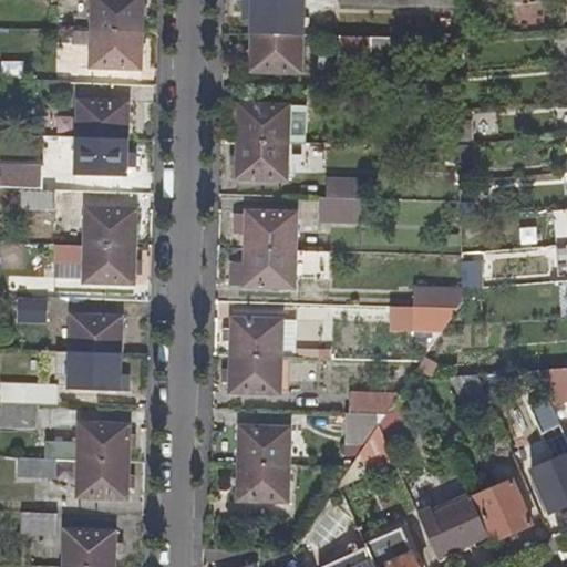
[(93,0),(93,29),(142,30),(143,0),(93,0)]
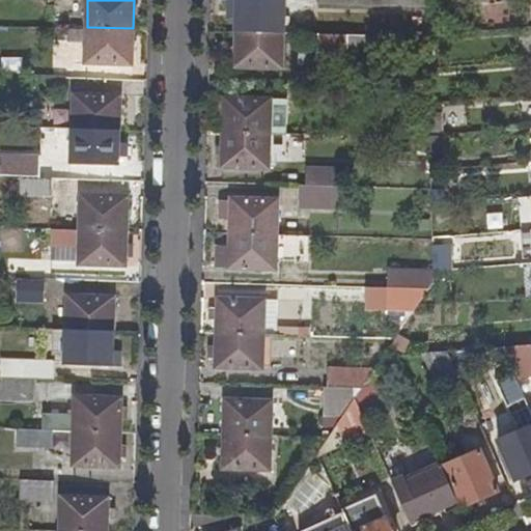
[(238,0),(238,31),(282,32),(283,0),(238,0)]
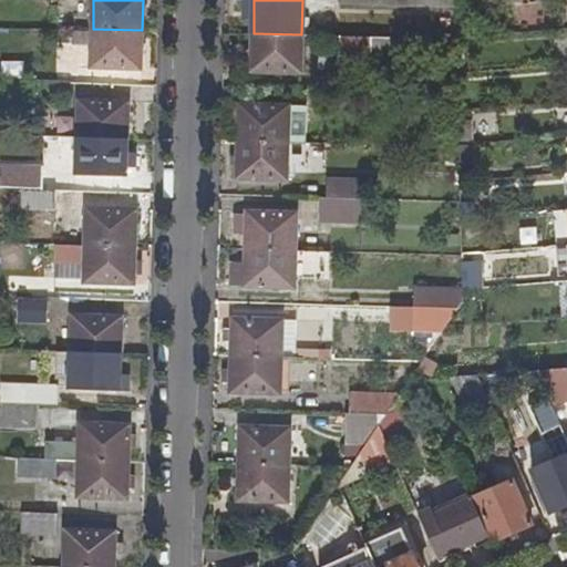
[(457,27),(457,37),(472,35),(472,26),(457,27)]
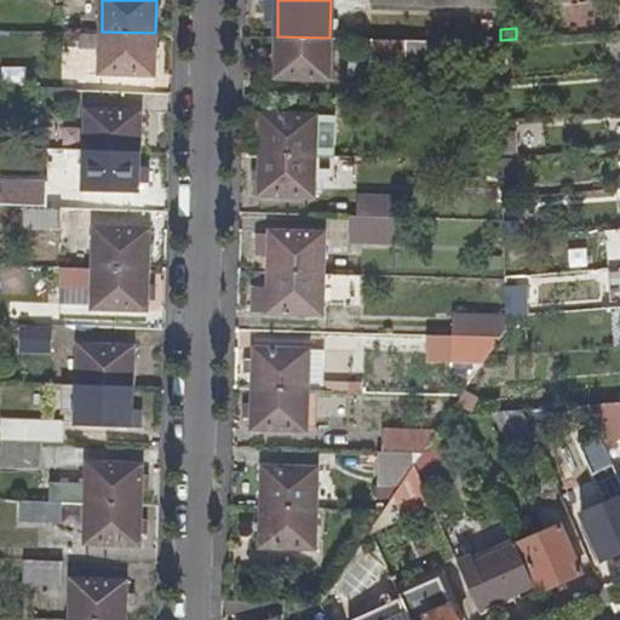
[(102,47),(101,73),(154,74),(155,33),(102,32),(82,30),(82,47),(102,47)]
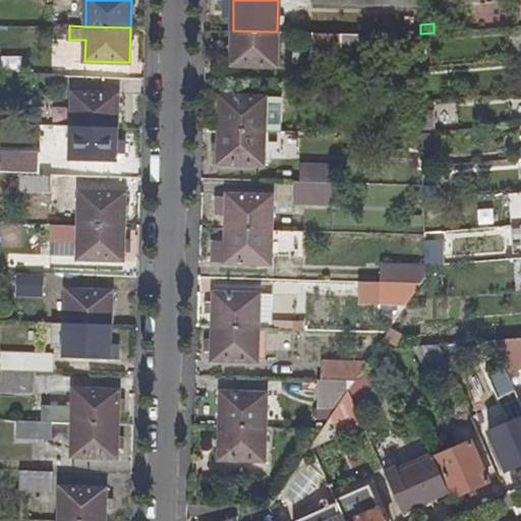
[(233,31),(232,64),(277,65),(277,32),(233,31)]
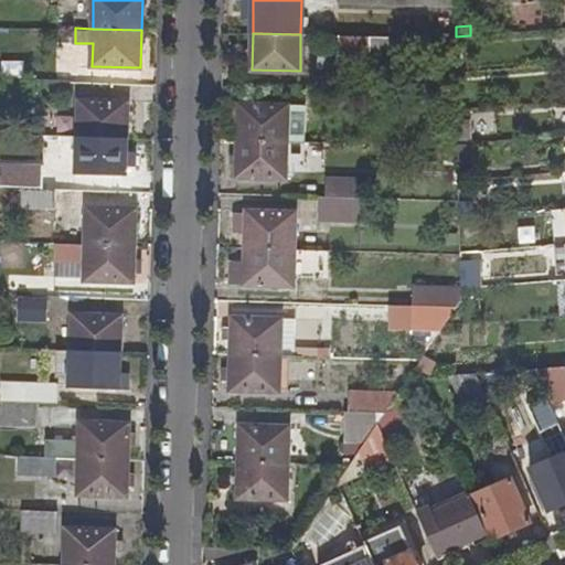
[(339,35),(338,55),(390,56),(390,36),(339,35)]
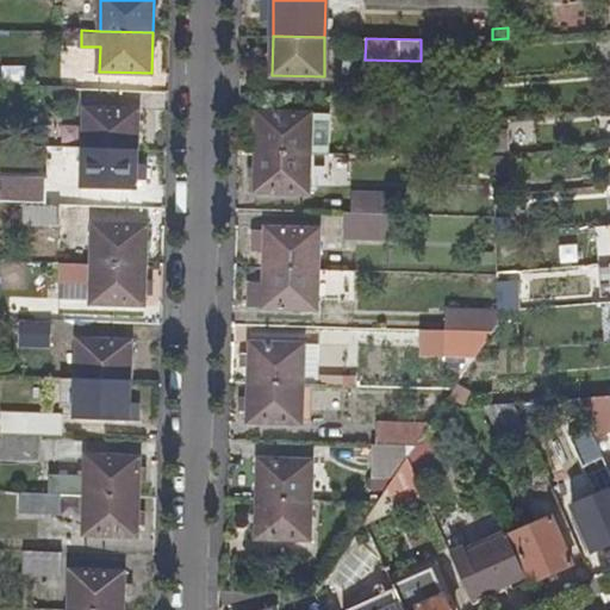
[(87,107),(86,147),(138,147),(139,109),(87,107)]
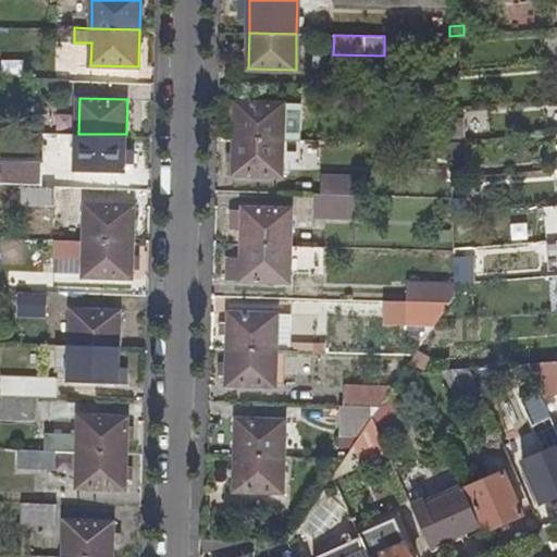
[(236,101),(235,138),(283,139),(284,102),(236,101)]
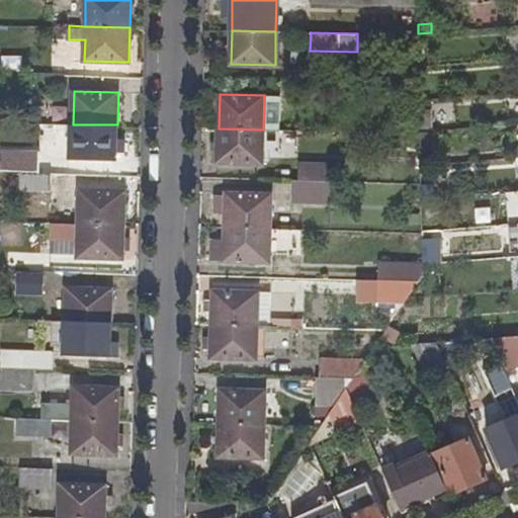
[(420,113),(421,132),(433,131),(431,113),(420,113)]
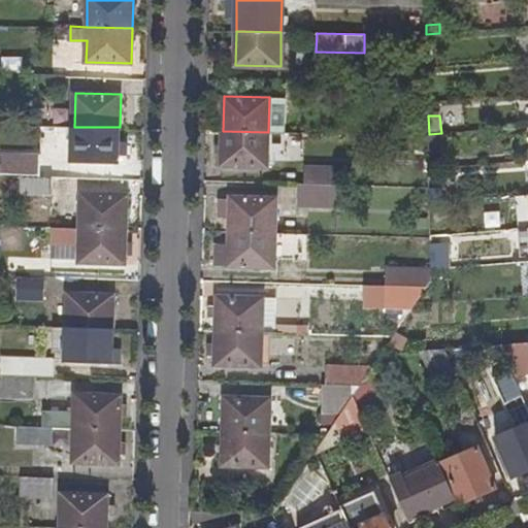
[(74,127),(72,161),(119,162),(120,127),(74,127)]
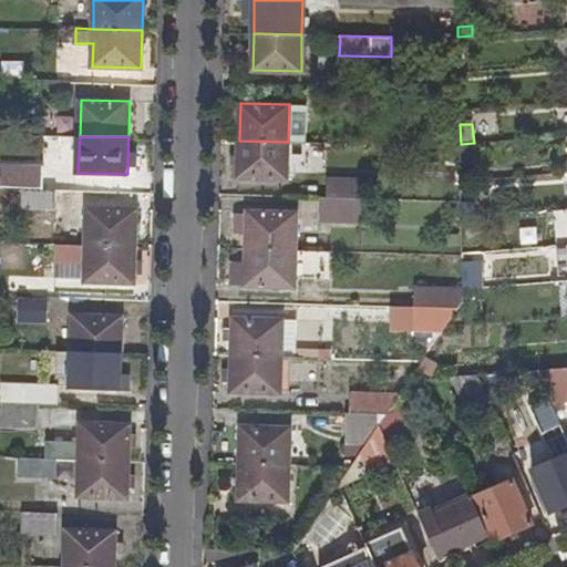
[(239,141),(237,176),(287,177),(288,142),(239,141)]
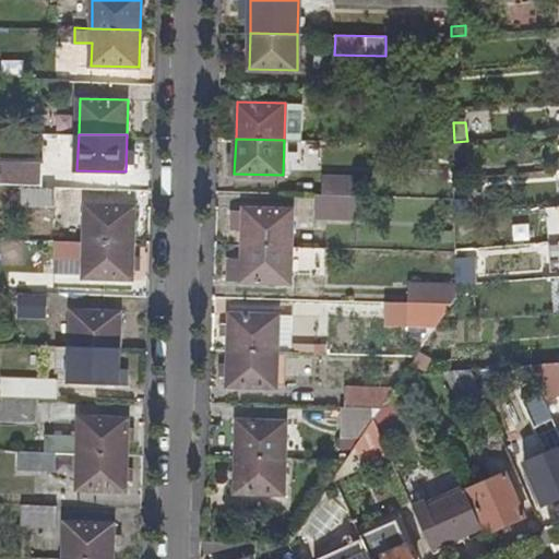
[(441,144),(441,163),(454,163),(454,144),(441,144)]
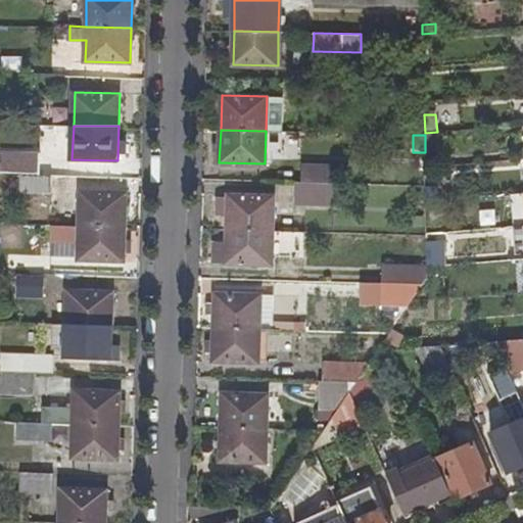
[(3,153),(3,174),(20,174),(41,175),(41,154),(3,153)]
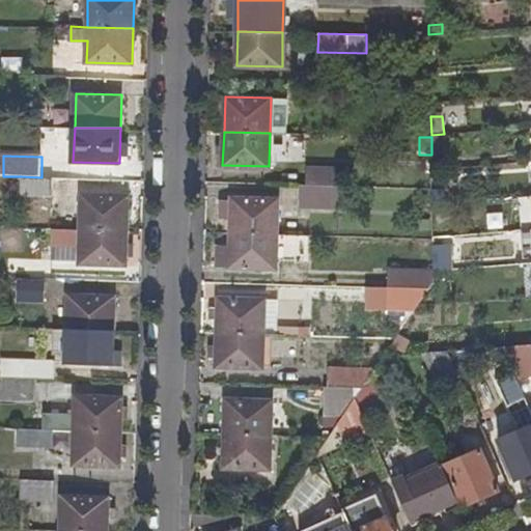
[(307,168),(307,185),(335,185),(336,169),(307,168)]
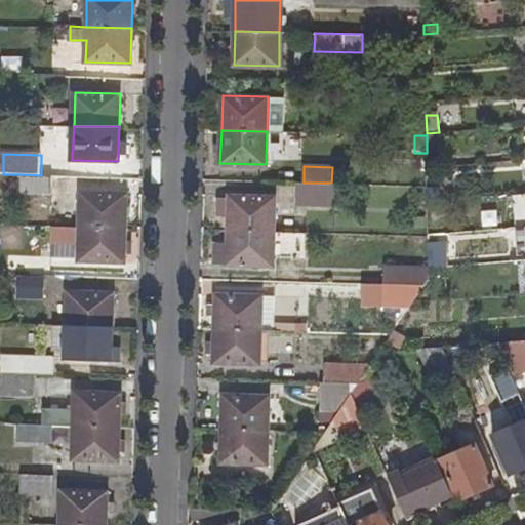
[(21,174),(21,192),(53,192),(53,175),(41,175),(21,174)]
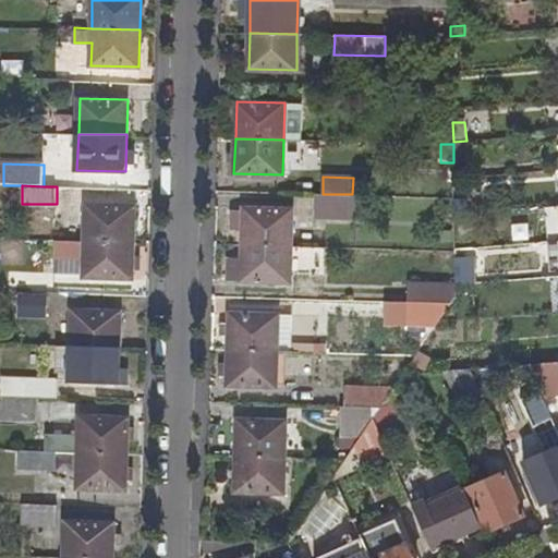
[(316,194),(315,219),(360,220),(360,195),(352,194),(323,194),(316,194)]
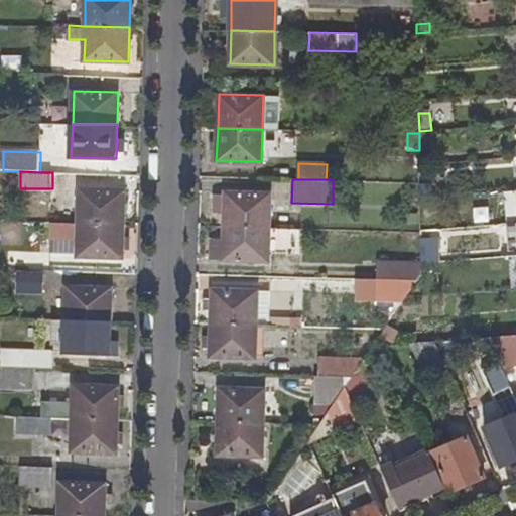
[(81,187),(80,222),(123,223),(124,188),(81,187)]
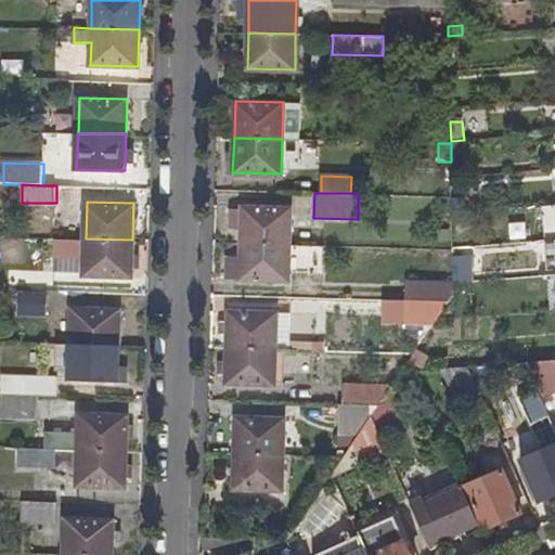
[(232,209),(231,229),(242,230),(242,243),(288,244),(289,207),(243,206),(243,209),(232,209)]
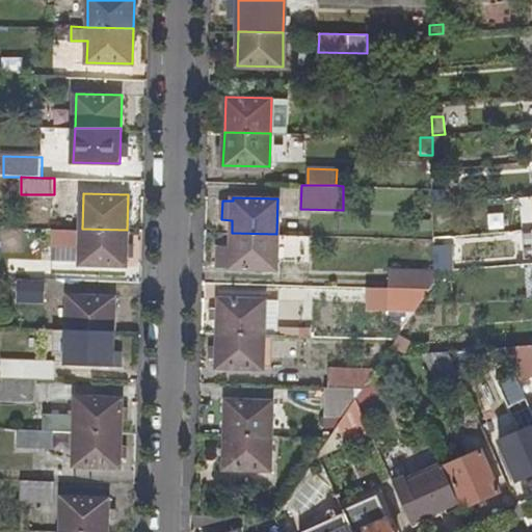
[(81,243),(81,263),(127,263),(127,230),(82,229),(53,229),(53,243),(81,243)]
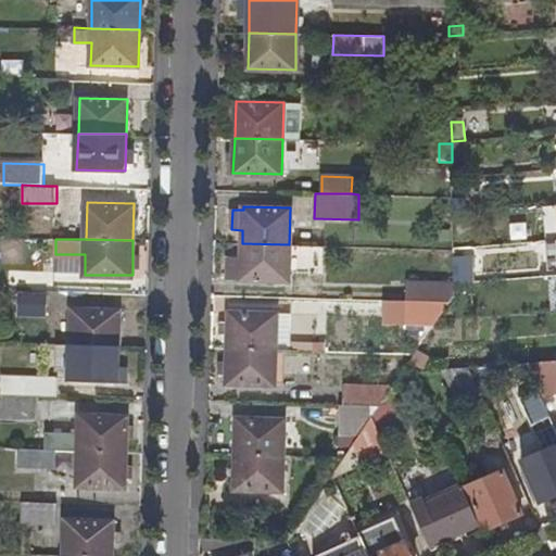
[(291,245),(242,243),(241,257),(227,257),(226,278),(290,280),(290,273),(291,245)]
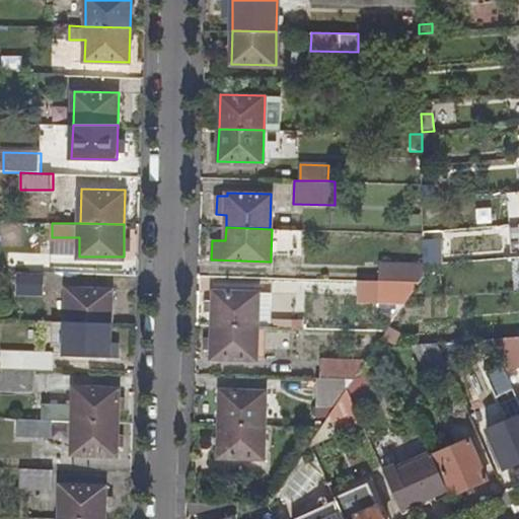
[(272,229),(271,254),(298,254),(298,237),(303,237),(303,229),(272,229)]
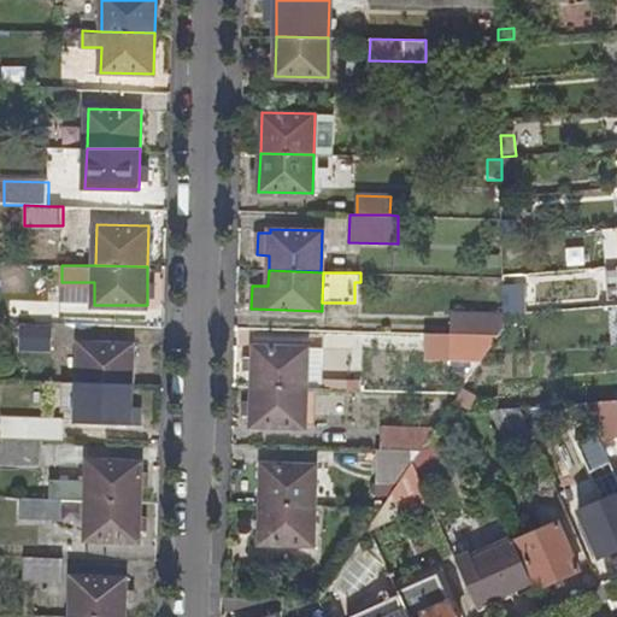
[(31,301),(31,322),(66,322),(66,301),(31,301)]
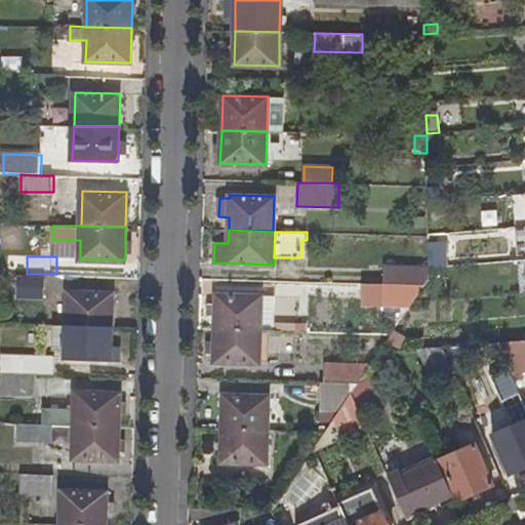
[(385,266),(385,284),(425,285),(430,278),(430,267),(429,266),(385,266)]
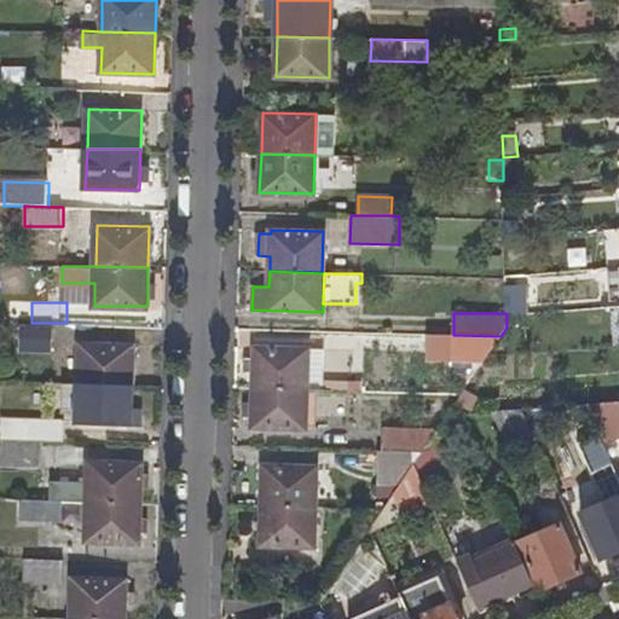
[(453,335),(452,354),(487,354),(501,336),(453,335)]
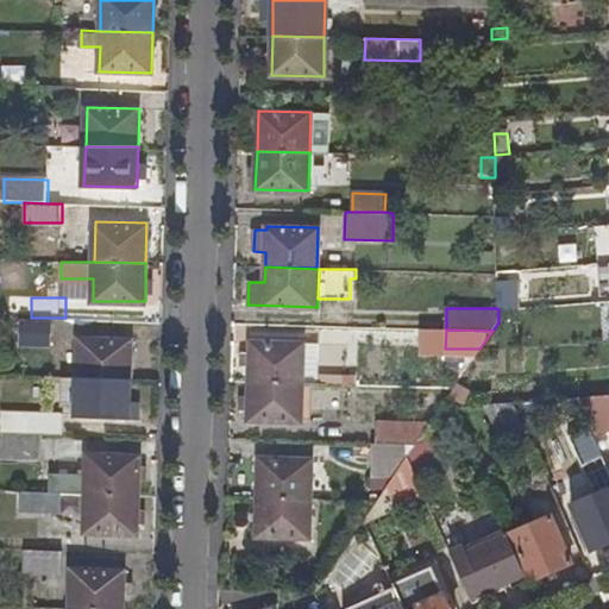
[(80,338),(79,376),(131,377),(132,339),(80,338)]
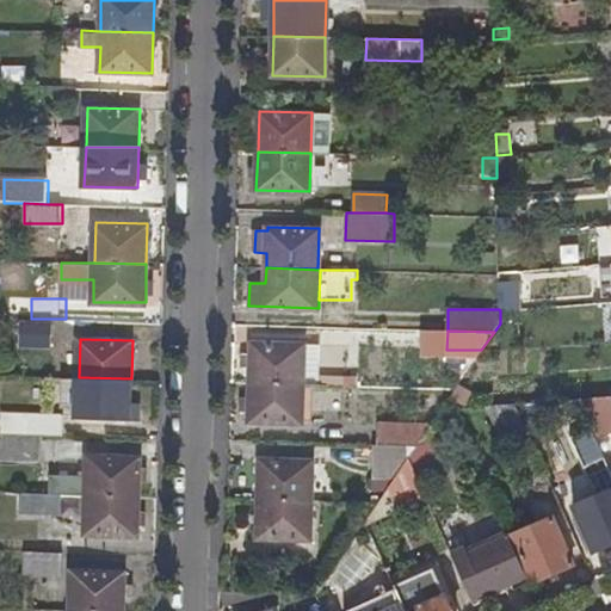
[(251,343),(250,382),(303,383),(304,344),(251,343)]
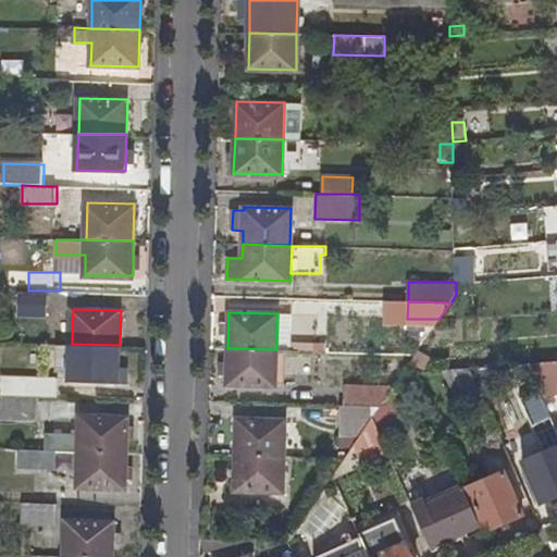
[(72,344),(70,381),(119,382),(120,345),(72,344)]
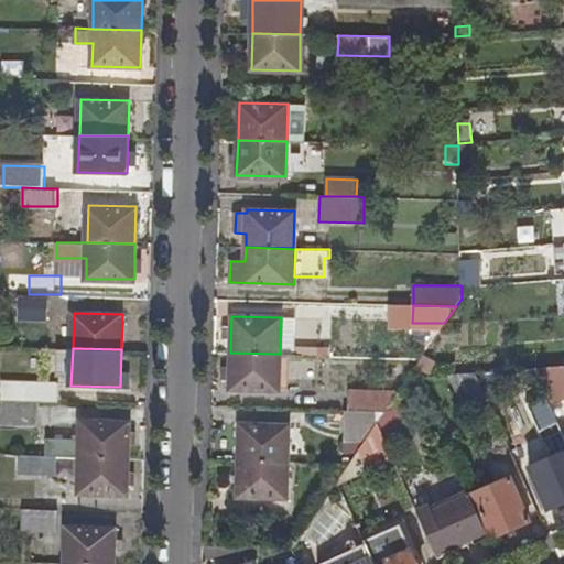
[(230,353),(229,389),(279,390),(280,354),(230,353)]
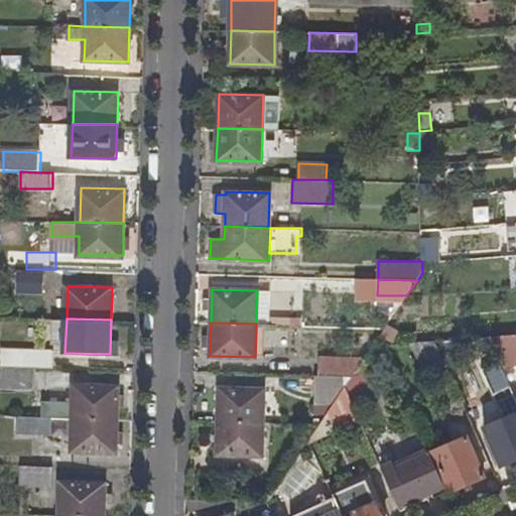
[(256,324),(255,357),(264,358),(265,325),(256,324)]
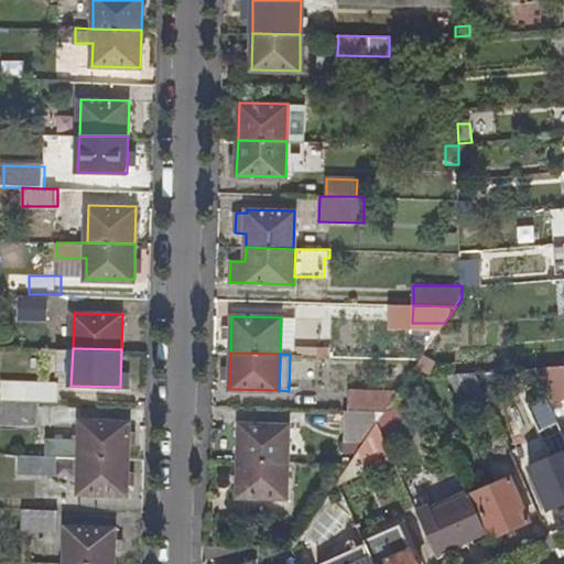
[(563,365),(534,368),(545,394),(549,401),(563,394),(562,389),(563,388),(563,365)]
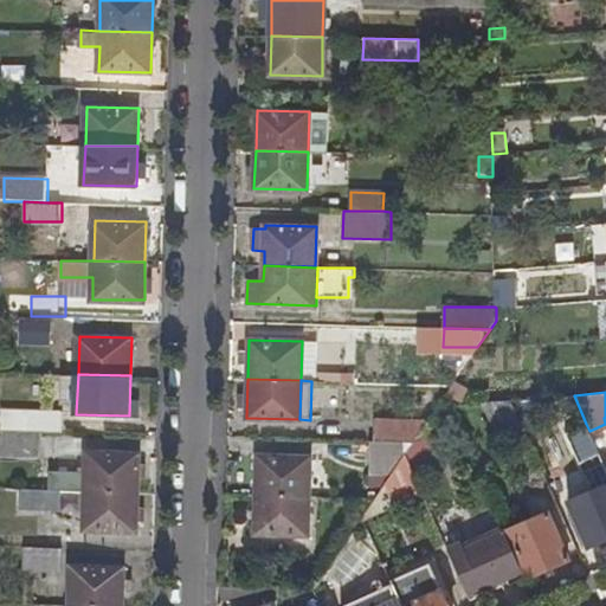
[(510,400),(517,418),(546,407),(541,398),(510,400)]
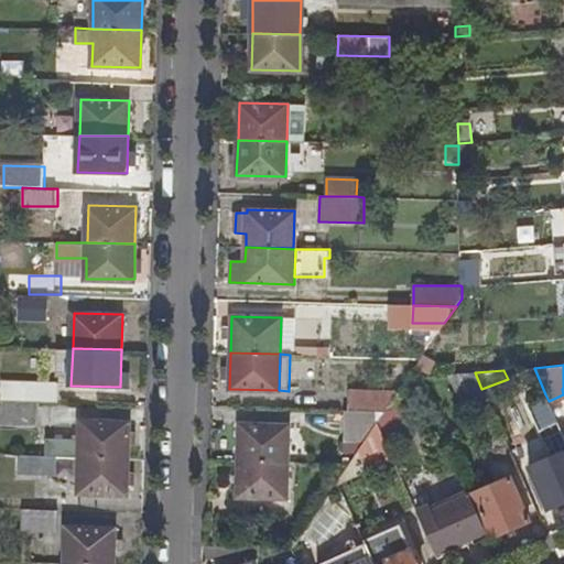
[(2,381),(2,401),(40,401),(60,402),(60,382),(2,381)]
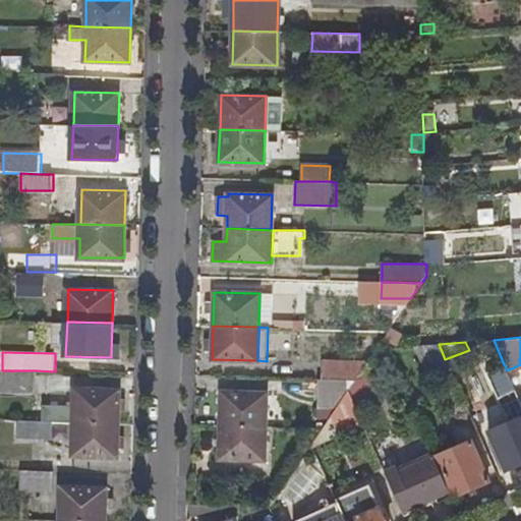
[(322,360),(321,379),(355,380),(362,368),(367,361),(322,360)]
